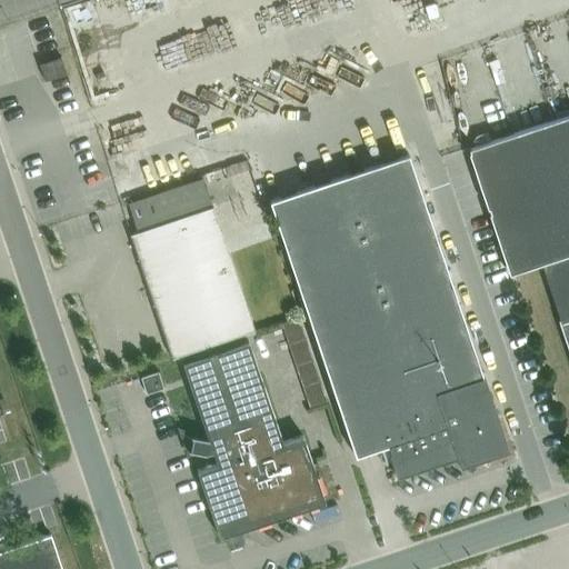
[(39,66),(45,82),(66,76),(60,58),(39,66)]
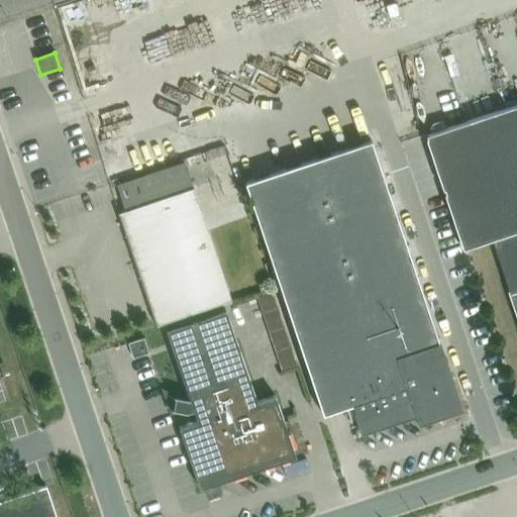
[(516,104),(425,135),(462,247),(491,238),(516,317),(516,104)]
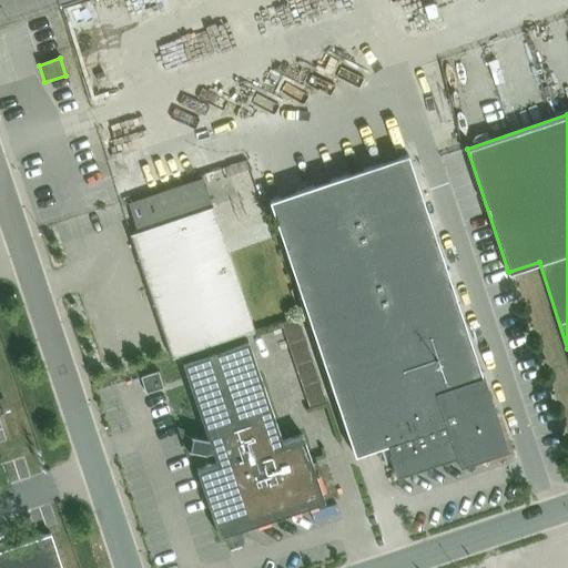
[(269,201),(354,455),(386,444),(389,452),(387,453),(395,477),(456,456),(458,466),(507,449),(483,375),(482,376),(407,154),(269,201)]
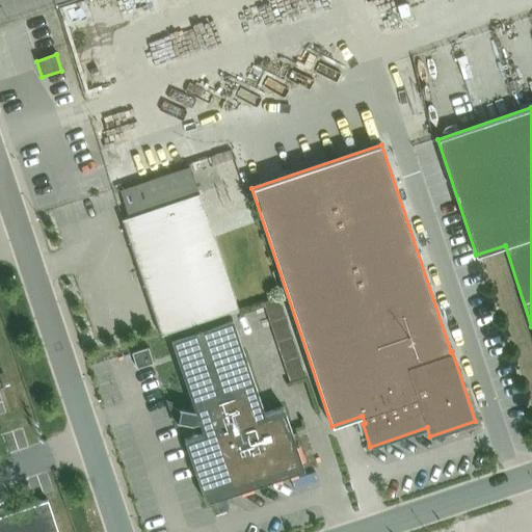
[(118,191),(127,218),(197,194),(188,168),(118,191)]
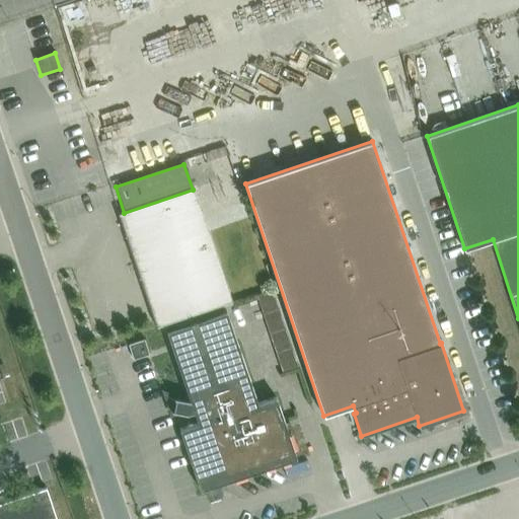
[(198,312),(231,302),(194,190),(118,215),(155,326),(189,315),(198,312)]
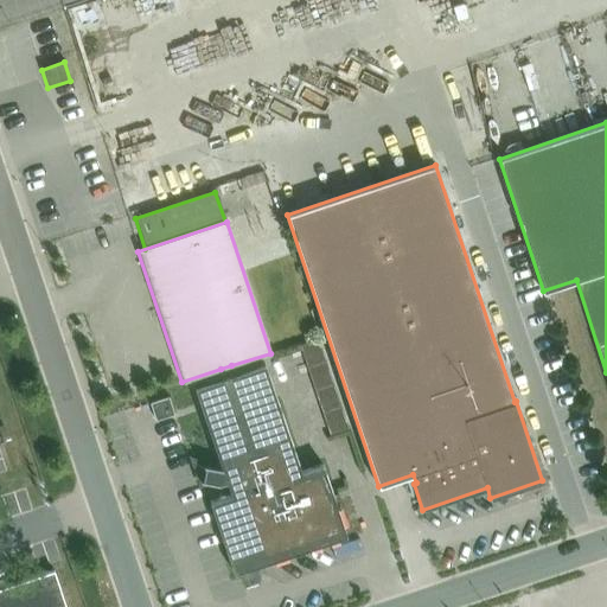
[(349,429),(318,338),(299,344),(330,435),(349,429)]
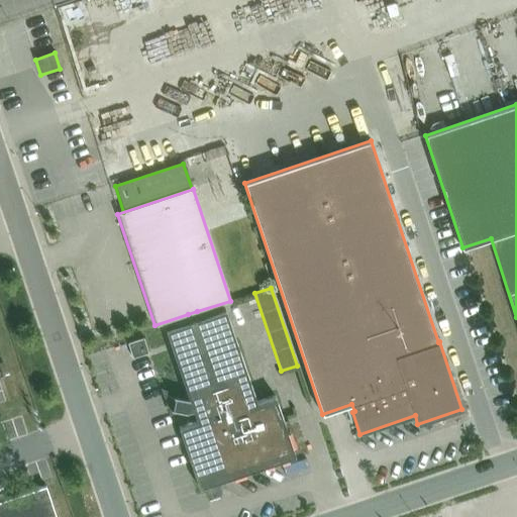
[(190,321),(166,329),(189,399),(172,395),(171,408),(187,411),(192,409),(196,421),(179,427),(199,488),(211,483),(294,455),(275,395),(255,401),(224,309),(200,318),(197,311),(188,314),(190,321)]
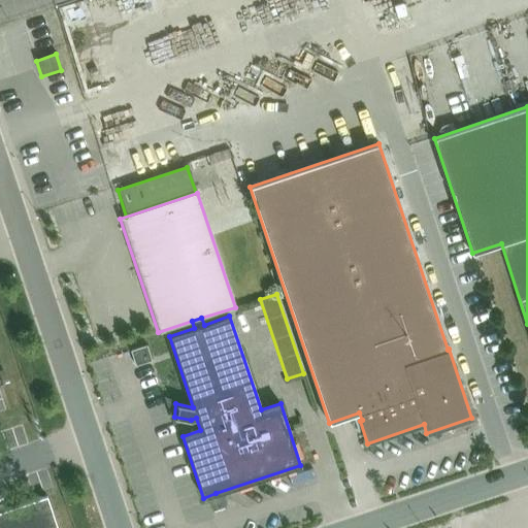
[(145,344),(130,350),(135,365),(151,360),(145,344)]
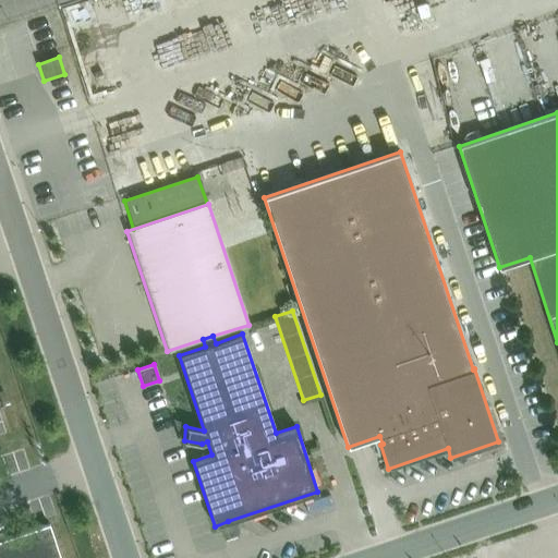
[(0,557),(60,557),(49,524),(4,540),(3,535),(0,536),(0,557)]
